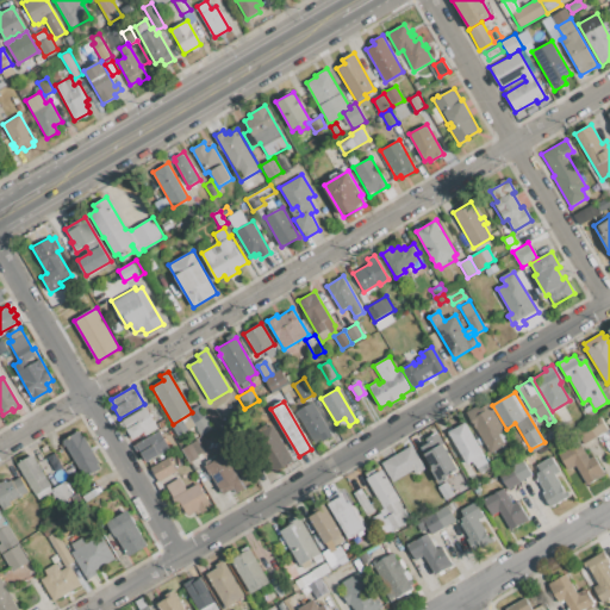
[(296,411),(312,402),(332,435),(322,442),(319,439),(313,442),(296,411)]
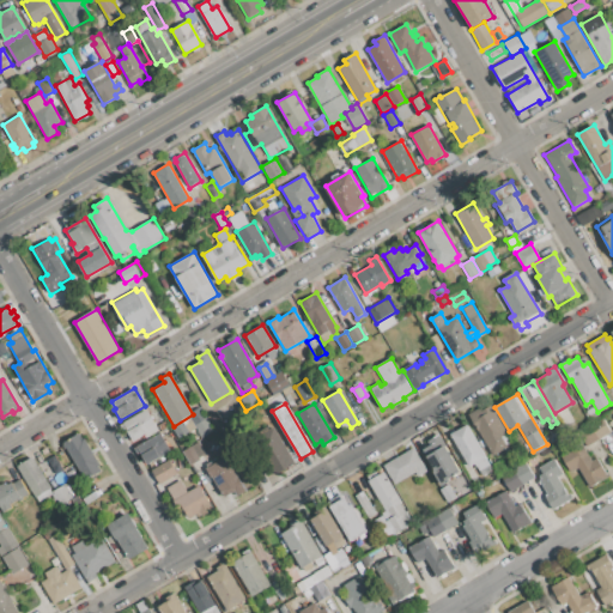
[(468,414),(477,410),(478,413),(491,405),(508,434),(502,437),(508,448),(493,456),(468,414)]
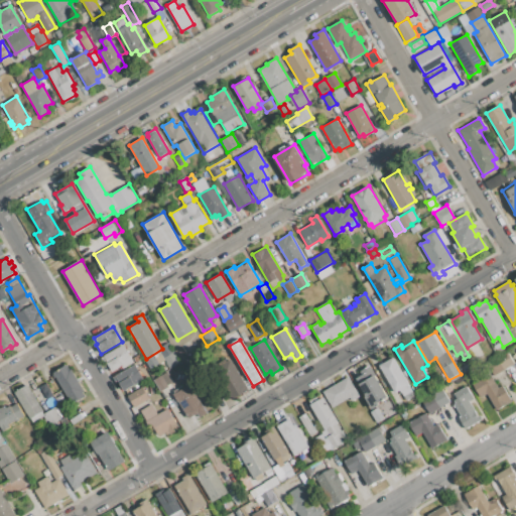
[(494,346),(499,342),(502,347),(496,350),(494,346)]
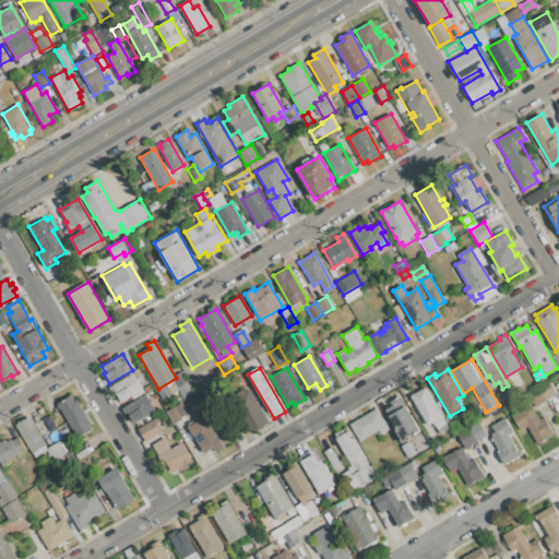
[(109,388),(133,373),(143,389),(145,392),(133,400),(132,397),(121,404),(116,395),(117,394),(116,392),(113,393),(109,388)]
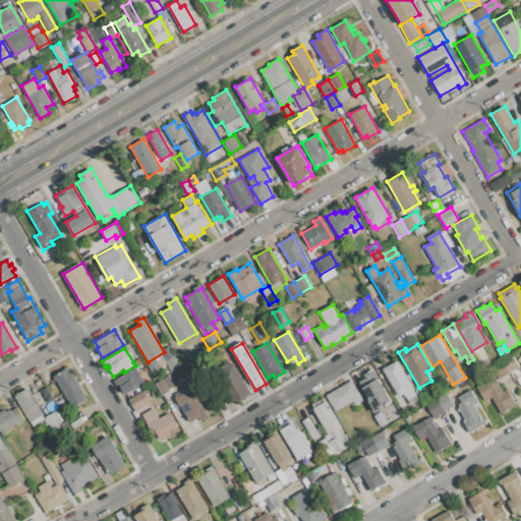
[(491,365),(512,353),(520,366),(500,379),(491,365)]
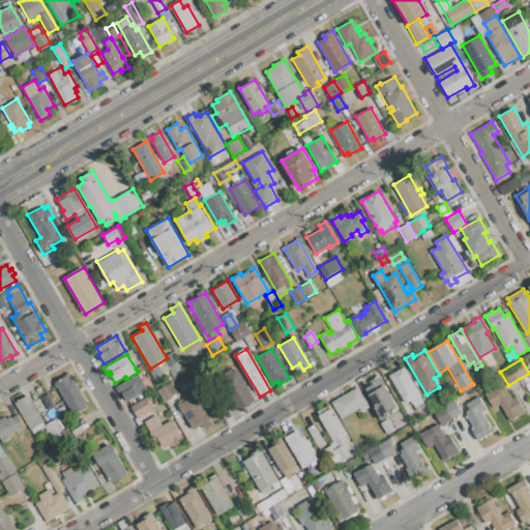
[(169,369),(179,362),(185,373),(175,379),(169,369)]
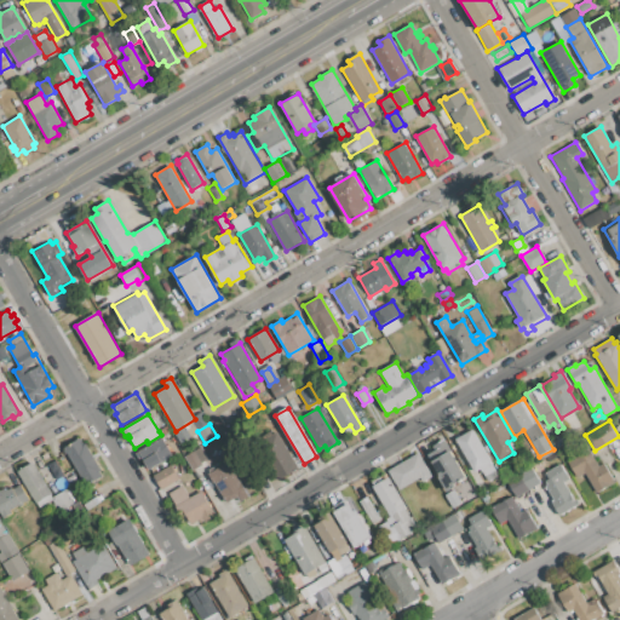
[(455,440),(472,429),(499,475),(486,482),(478,470),(475,472),(455,440)]
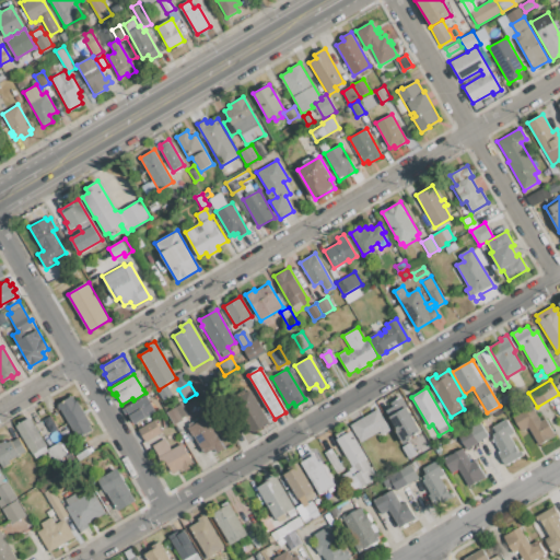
[(252,434),(233,400),(237,398),(235,395),(244,389),(246,393),(249,391),(269,424),(252,434)]
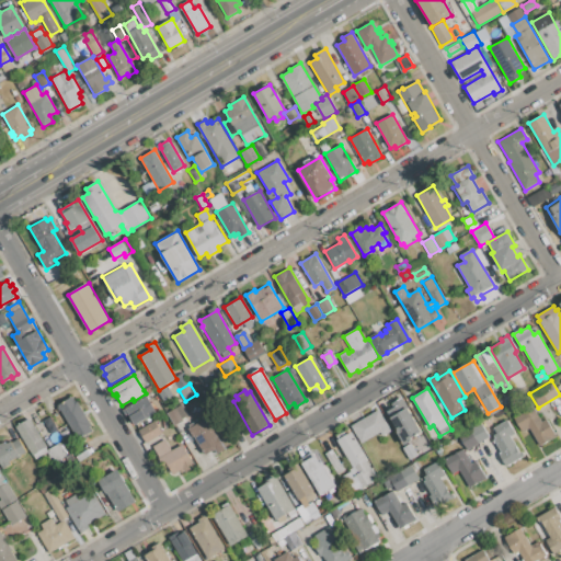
[(122,410),(147,396),(157,413),(135,425),(128,414),(125,415),(122,410)]
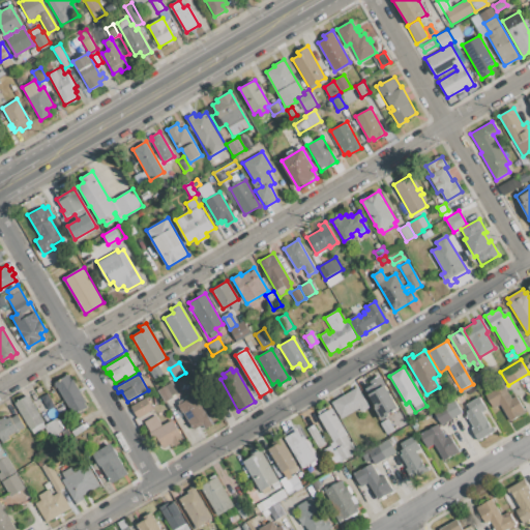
[(55,383),(69,375),(86,402),(84,404),(86,408),(74,415),(55,383)]
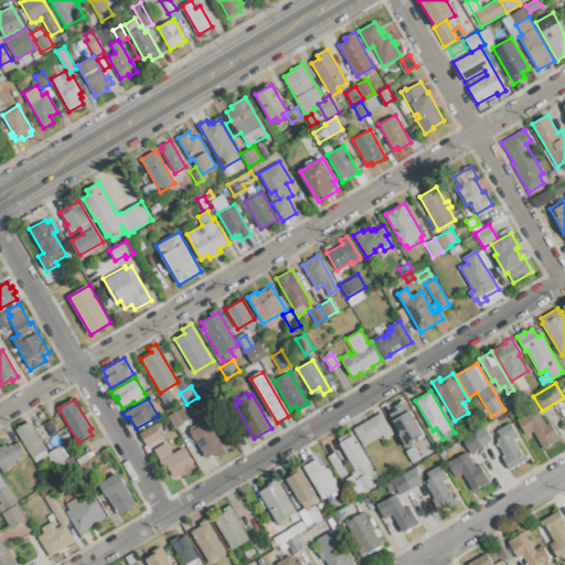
[(391,416),(394,414),(393,412),(396,409),(394,406),(405,401),(425,435),(414,440),(416,443),(407,448),(398,433),(400,432),(391,416)]
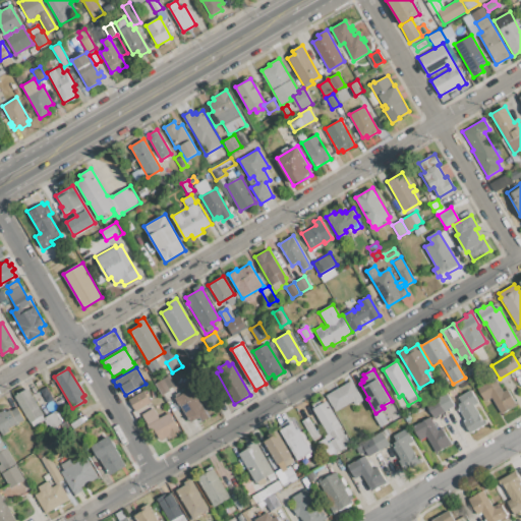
[(477,388),(495,378),(503,392),(507,390),(517,406),(503,414),(491,397),(484,401),(477,388)]
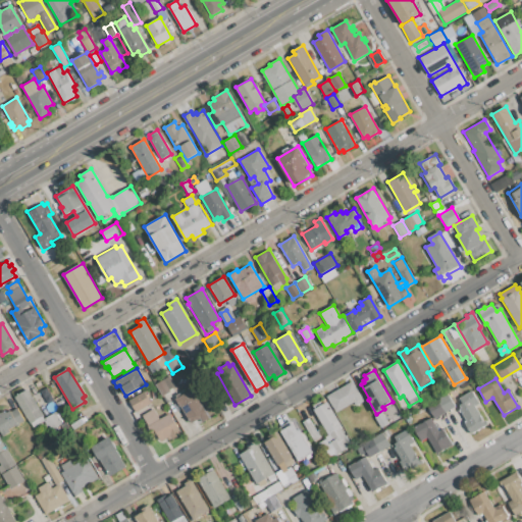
[(155,383),(163,379),(170,390),(162,396),(155,383)]
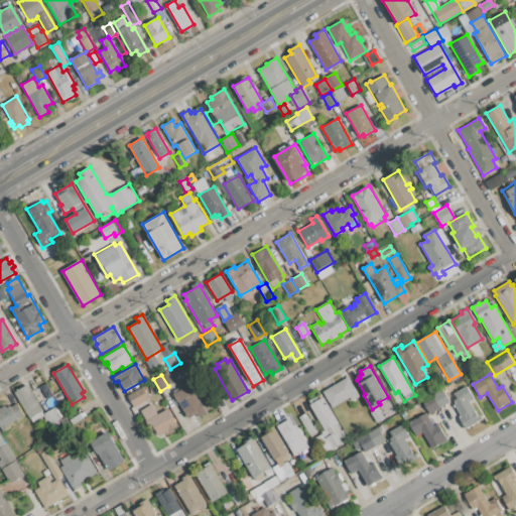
[(437,379),(442,376),(447,384),(442,387),(437,379)]
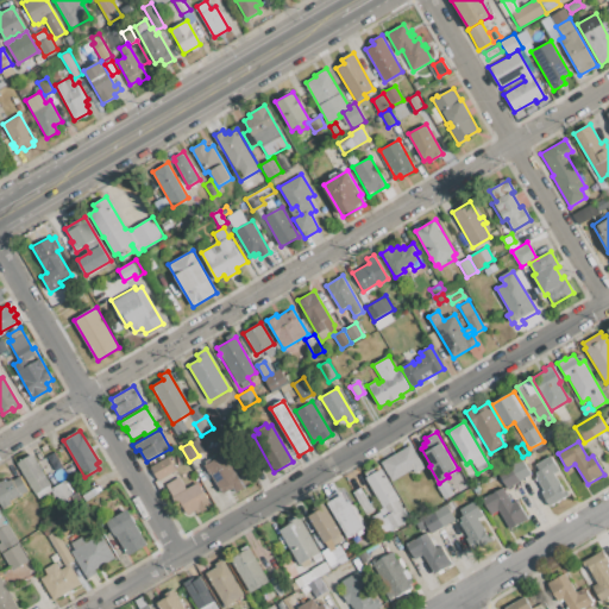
[(381,462),(410,445),(425,470),(416,475),(413,469),(391,482),(381,462)]
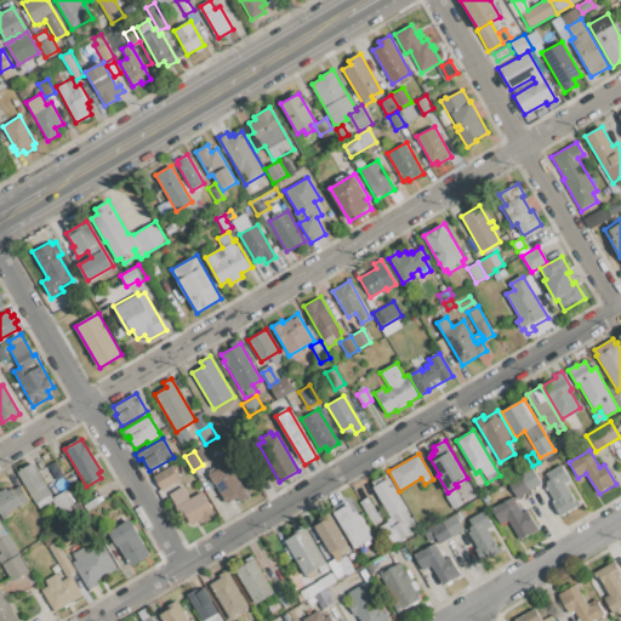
[(17,472),(34,462),(52,494),(50,496),(52,501),(38,508),(17,472)]
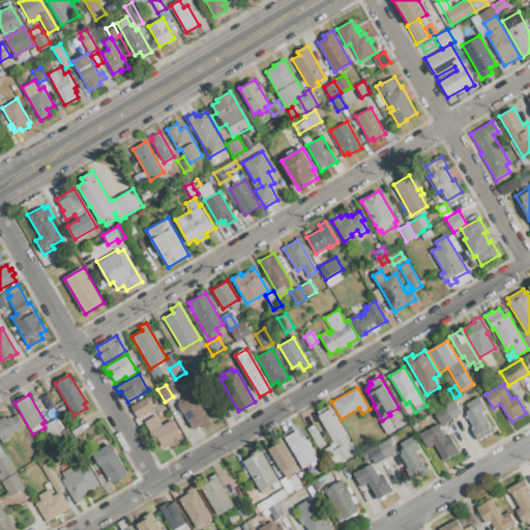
[(179,404),(196,394),(212,424),(205,428),(203,424),(194,430),(179,404)]
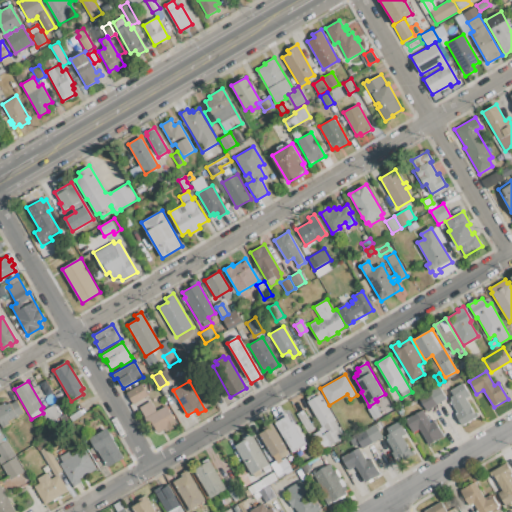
[(450,398),(453,396),(450,391),(463,383),(470,396),(465,398),(474,413),(476,412),(478,416),(460,426),(453,414),(456,412),(452,405),(454,404),(450,398)]
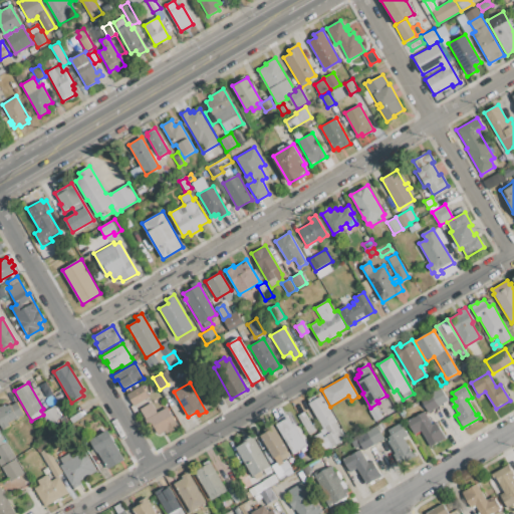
[(126,395),(142,386),(149,397),(134,406),(126,395)]
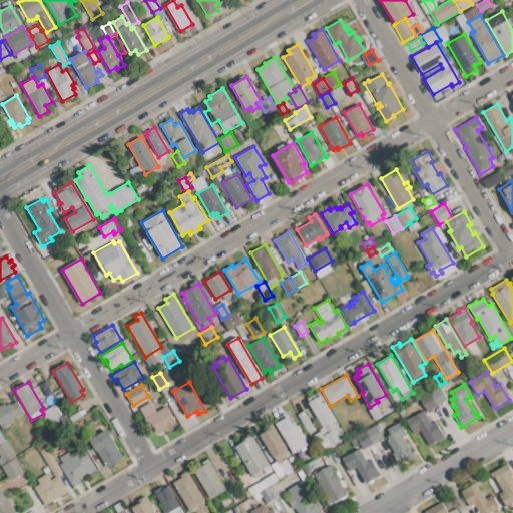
[(413,389),(418,386),(422,394),(417,397),(413,389)]
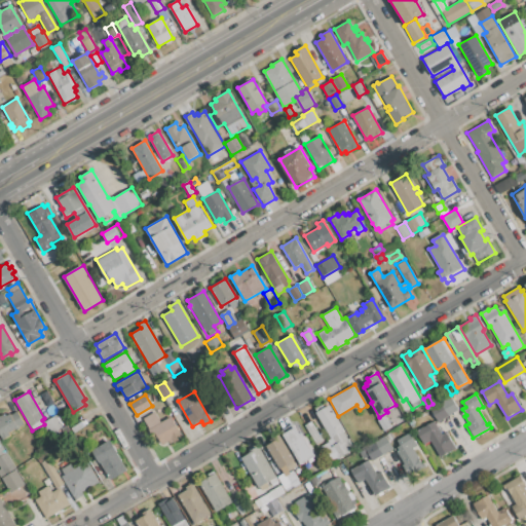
[(429,408),(450,396),(458,409),(438,421),(429,408)]
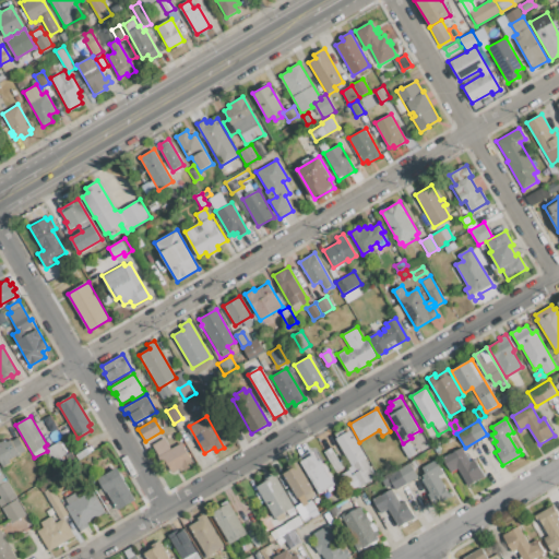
[(335,439),(349,430),(376,476),(358,487),(347,468),(352,466),(335,439)]
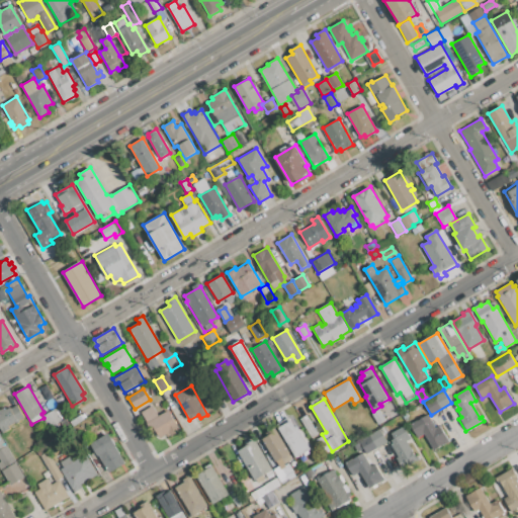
[(0,428),(0,410),(4,408),(5,409),(10,407),(11,409),(17,405),(23,417),(7,426),(9,429),(3,433),(0,428)]
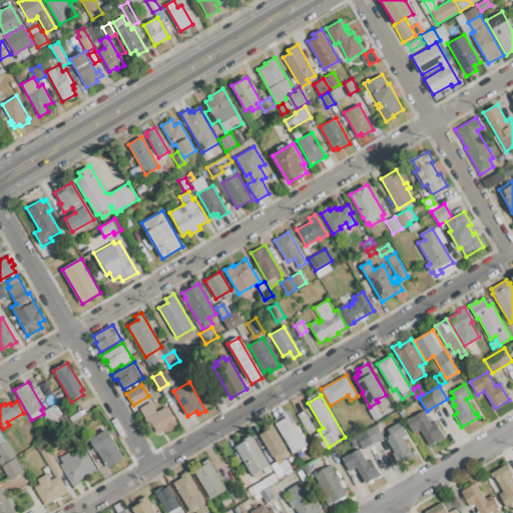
[(156,412),(145,419),(139,408),(150,402),(156,412)]
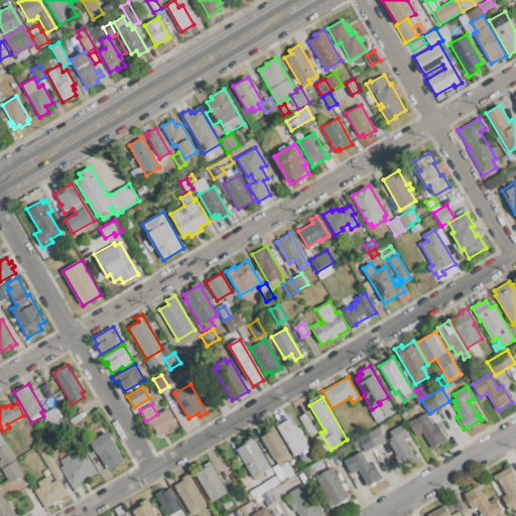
[(45,413),(54,407),(61,419),(51,424),(45,413)]
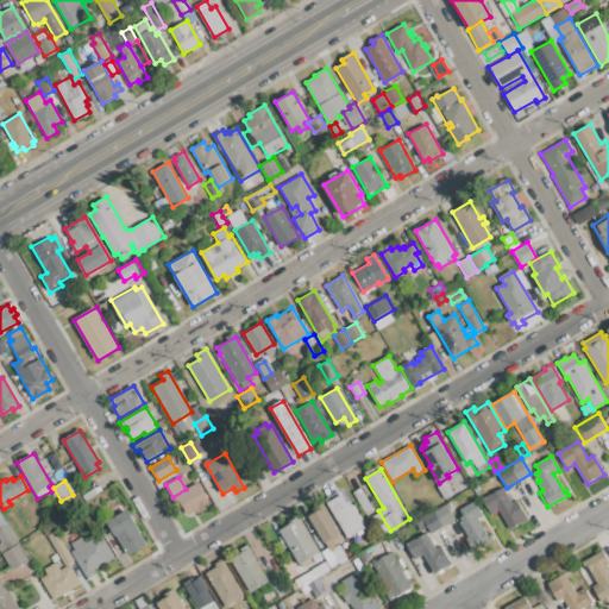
[(437,487),(446,481),(453,494),(444,500),(437,487)]
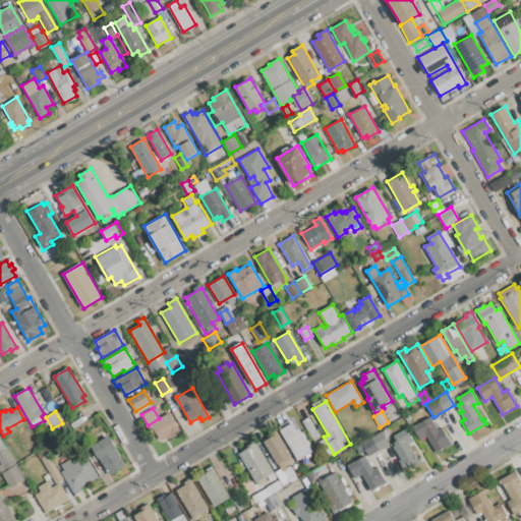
[(148,425),(159,418),(169,412),(181,433),(170,441),(168,437),(161,441),(157,433),(154,436),(148,425)]
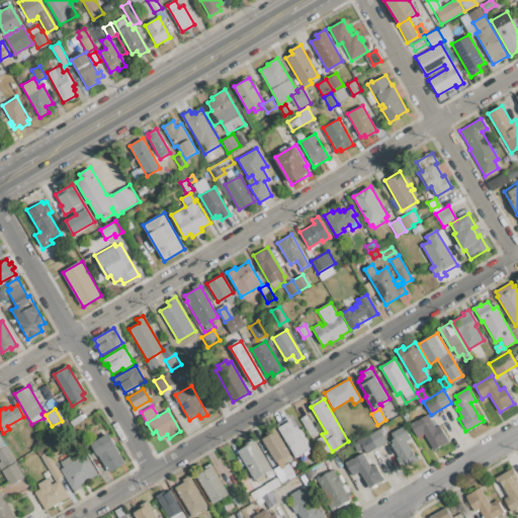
[(299,419),(307,415),(318,434),(311,438),(299,419)]
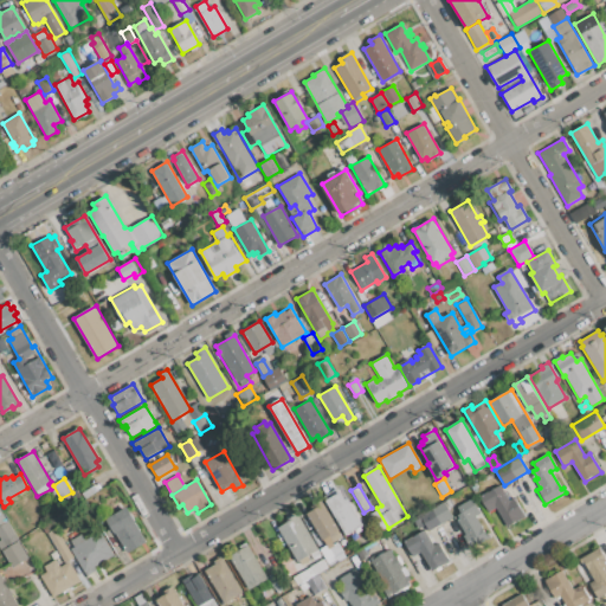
[(479,497),(500,485),(509,501),(515,497),(526,516),(507,527),(495,507),(488,510),(479,497)]
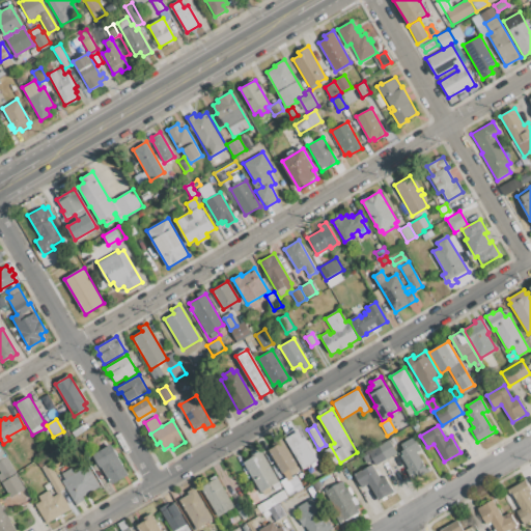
[(285,438),(298,429),(303,438),(305,437),(318,459),(303,469),(285,438)]
